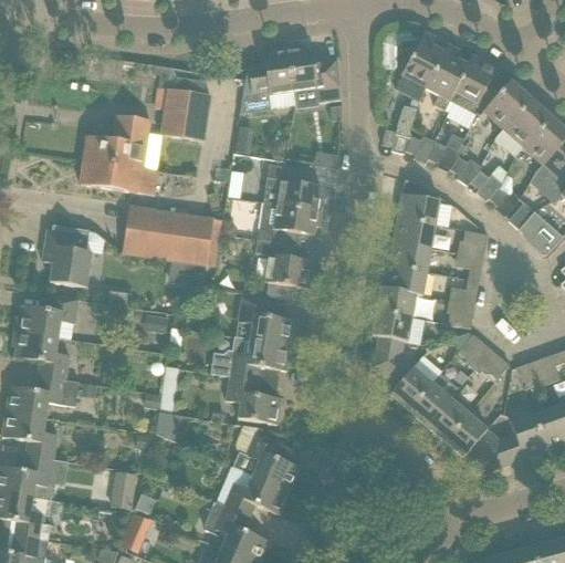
[(419,102),(425,89),(443,53),(442,52),(430,45),(435,39),(424,33),(401,75),(395,90),(419,102)]
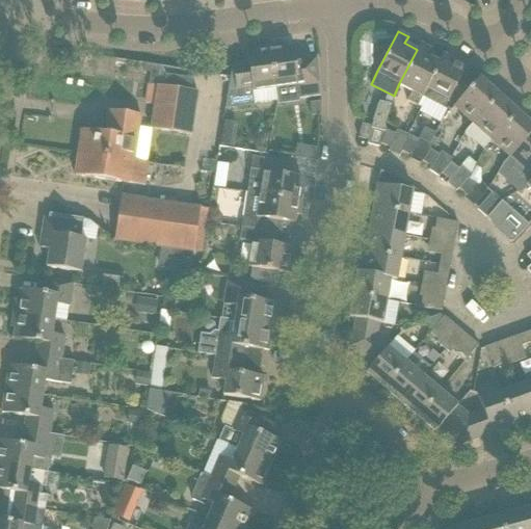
[(426,85),(440,61),(439,60),(426,55),(430,48),(420,42),(416,49),(417,50),(399,83),(412,89),(407,98),(418,104),(422,95),(427,86),(426,85)]
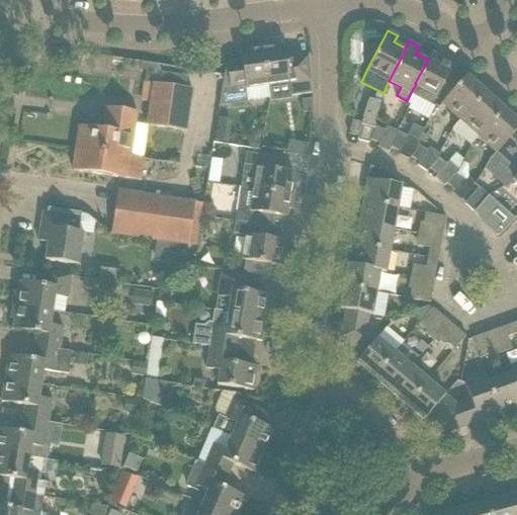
[(262,44),(268,84),(289,81),(291,94),(312,91),(310,53),(291,56),(291,58),(287,59),(285,44),(276,45),(276,41),(262,44)]
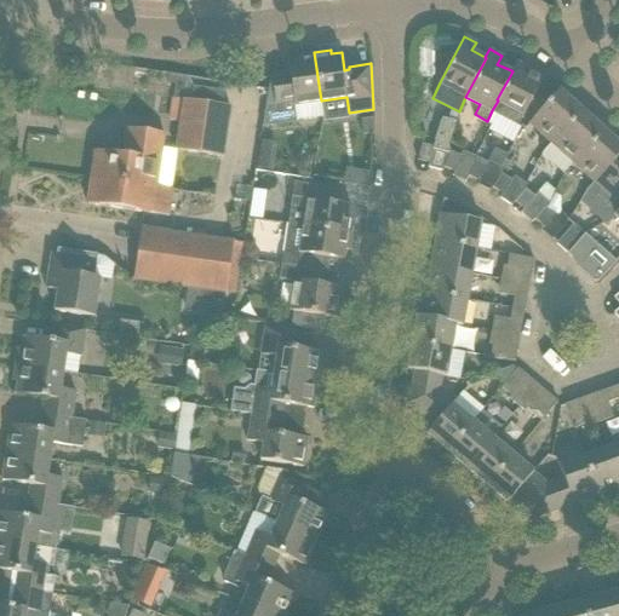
[(294,104),(321,101),(314,52),(297,55),(298,58),(287,59),(294,104)]
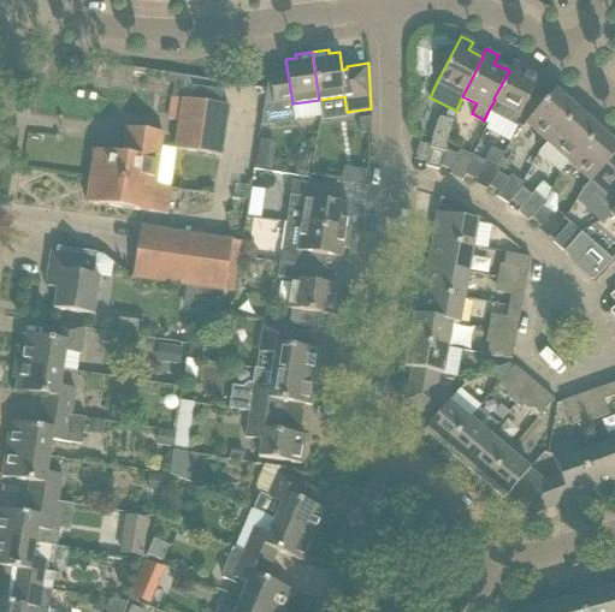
[(495,100),(489,110),(515,123),(540,75),(513,60),(508,70),(509,71),(494,99),(495,100)]
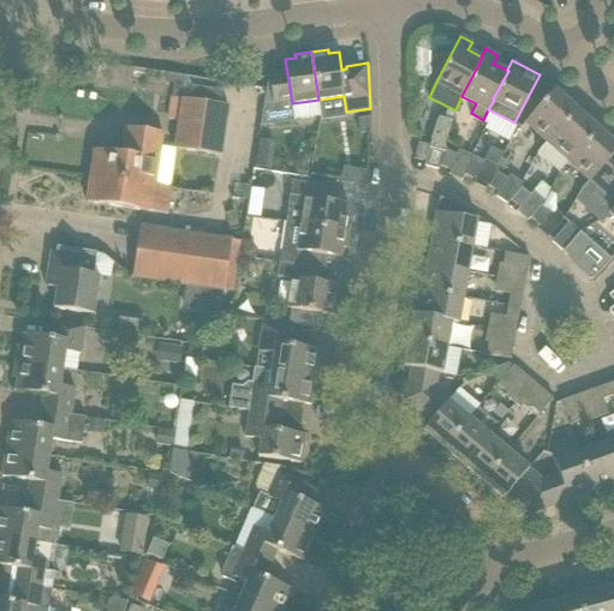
[(168,119),(178,120),(174,148),(221,154),(228,103),(221,102),(224,81),(168,71),(167,81),(174,81),(168,119)]
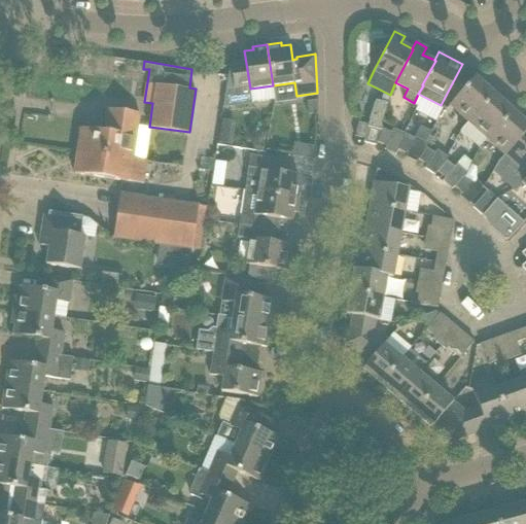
[(450,103),(468,120),(493,93),(475,75),(450,103)]
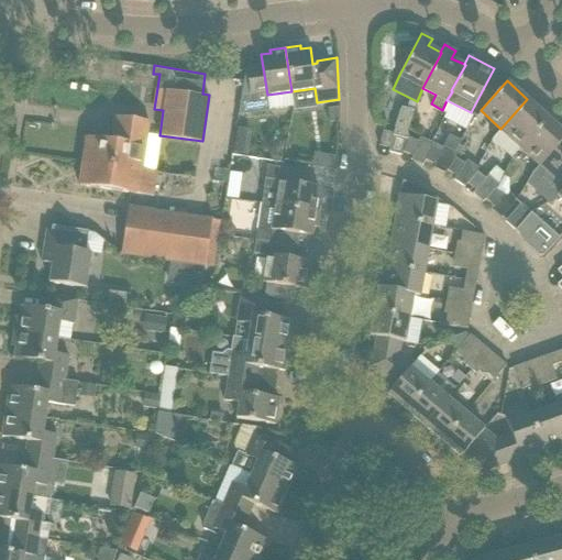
[(500,129),(519,146),(547,117),(527,99),(500,129)]
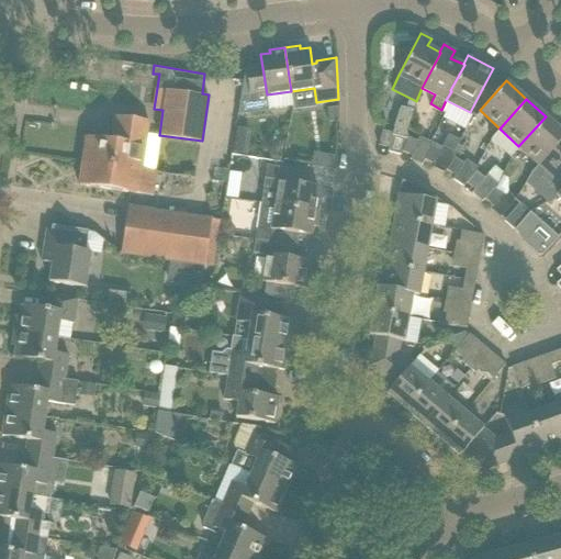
[(407,135),(407,130),(414,108),(401,105),(393,129),(393,131),(382,129),(379,143),(389,146),(388,149),(388,151),(401,154),(402,149),(407,135)]
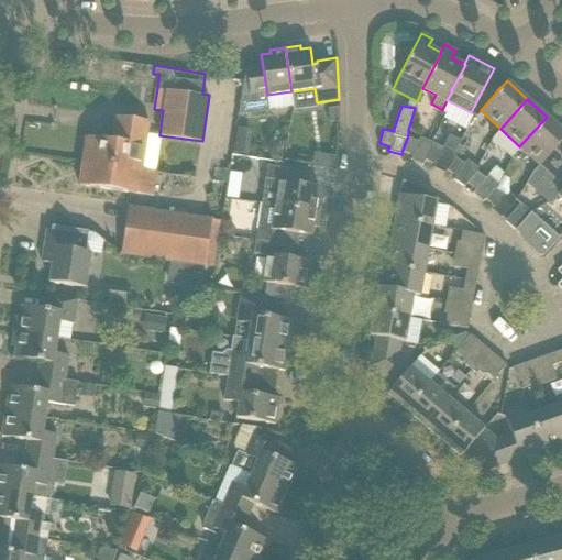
[(86,135),(83,160),(142,167),(150,120),(116,114),(112,139),(86,135)]
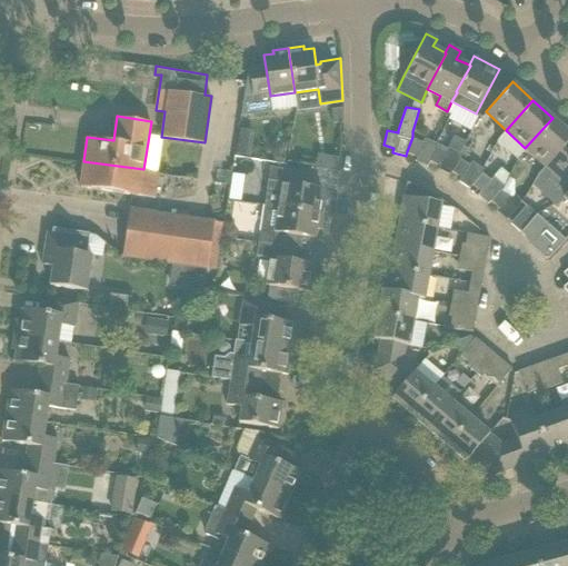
[(525,148),(546,166),(567,140),(567,131),(552,118),(525,148)]
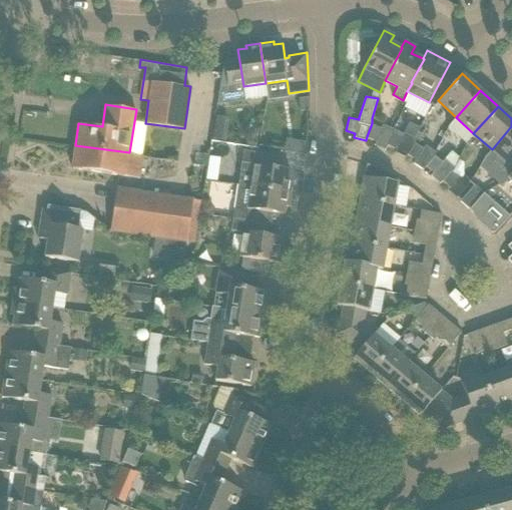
[(406,156),(407,153),(414,138),(420,125),(410,120),(403,135),(394,131),(388,143),(397,148),(395,151),(406,156)]
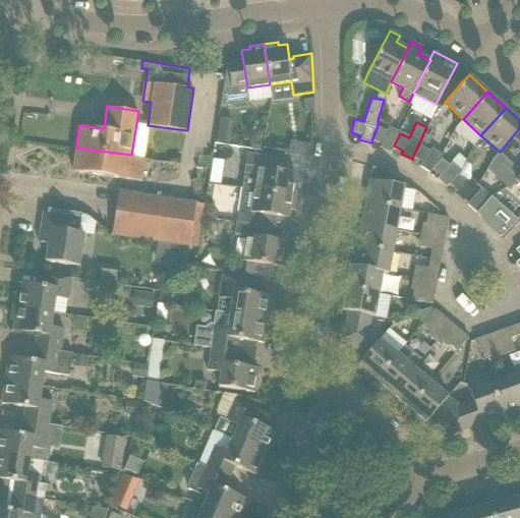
[(392,151),(394,146),(400,130),(388,126),(387,129),(378,125),(372,138),(382,142),(380,147),(392,151)]
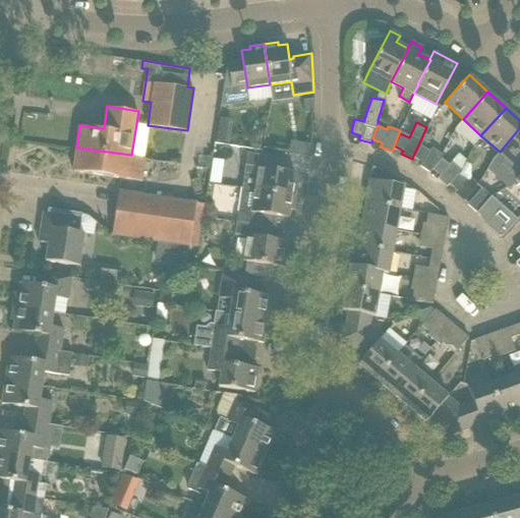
[(519,128),(500,152),(519,170),(519,128)]
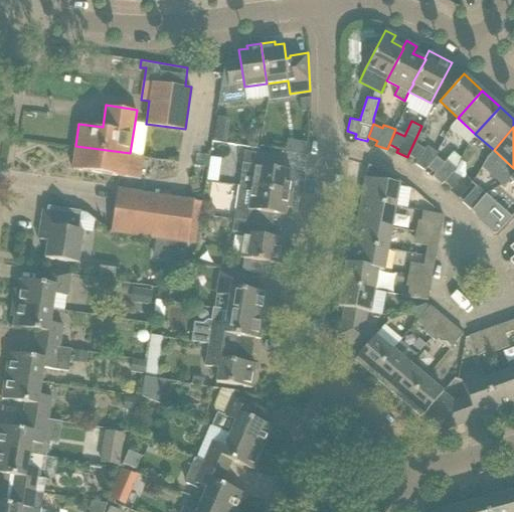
[(408,154),(416,159),(417,160),(424,148),(416,142),(408,154)]
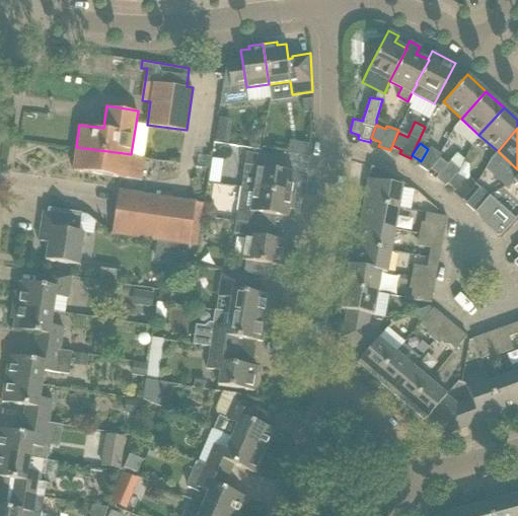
[(144,156),(131,154),(76,147),(73,169),(141,179),(144,156)]
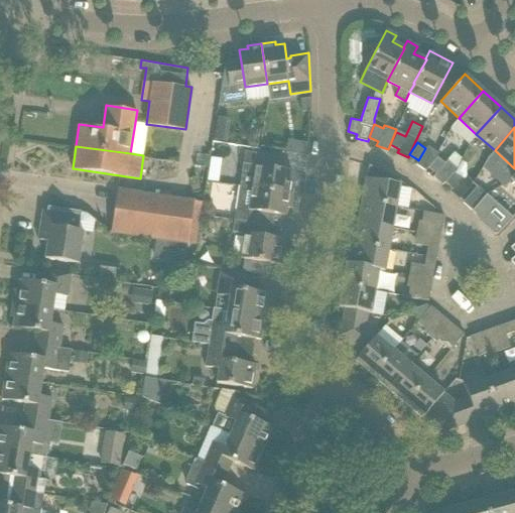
[(244,150),(239,184),(292,193),(294,178),(291,178),(292,169),(272,167),(274,155),(244,150)]
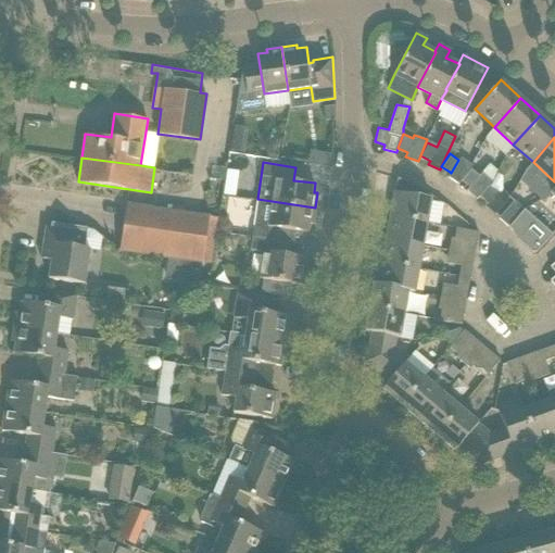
[(462,179),(469,186),(479,175),(471,167),(462,179)]
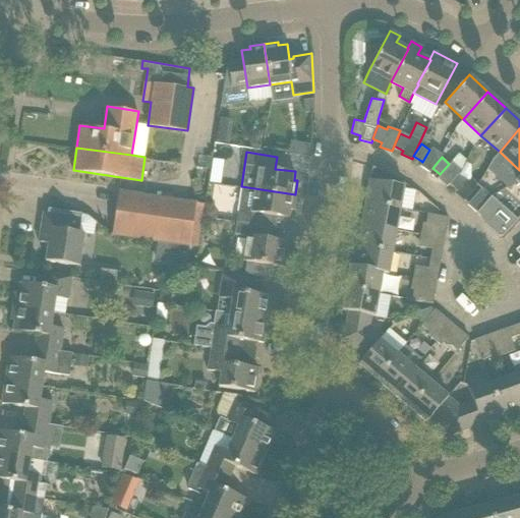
[(366,199),(400,206),(412,208),(415,188),(397,176),(384,170),(372,166),(370,178),(369,178),(366,199)]
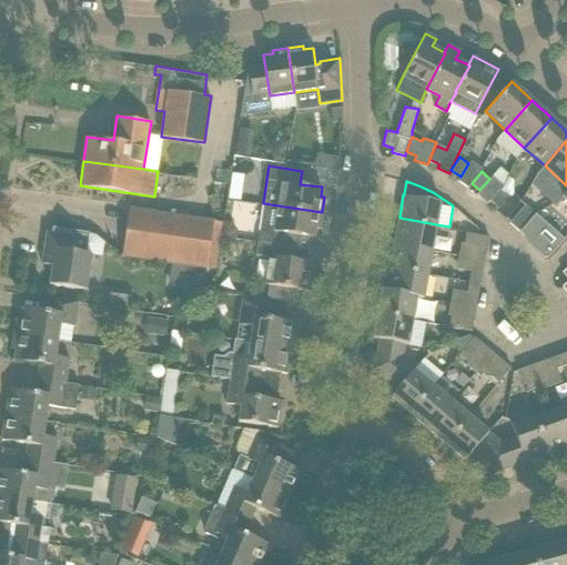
[(490,199),(498,207),(508,194),(500,188),(490,199)]
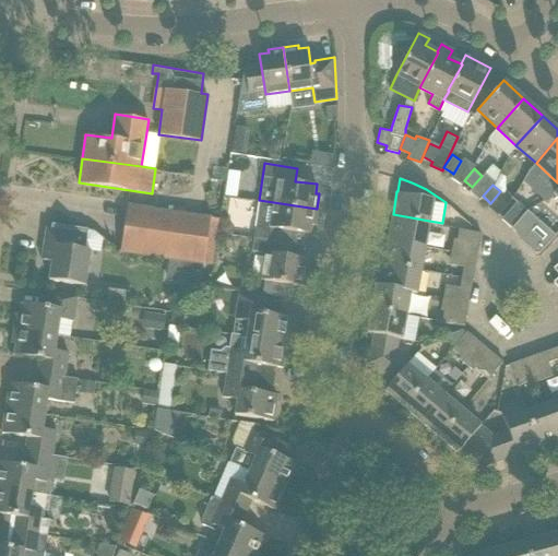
[(256,224),(253,237),(286,241),(288,229),(309,233),(311,223),(315,224),(317,209),(259,200),(254,223),(256,224)]
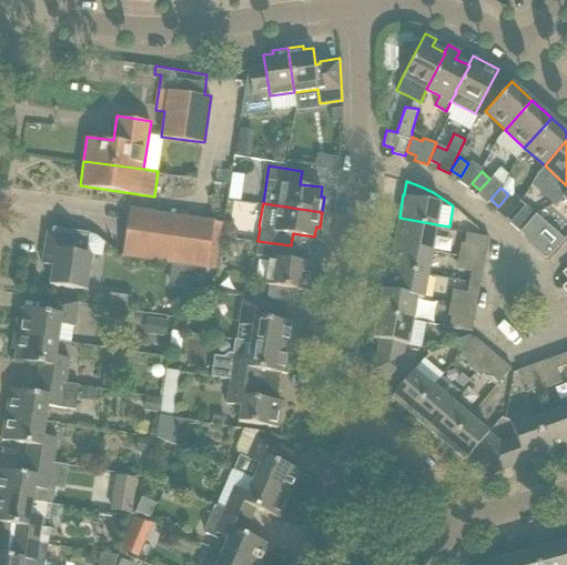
[(509,221),(520,230),(536,212),(525,203),(509,221)]
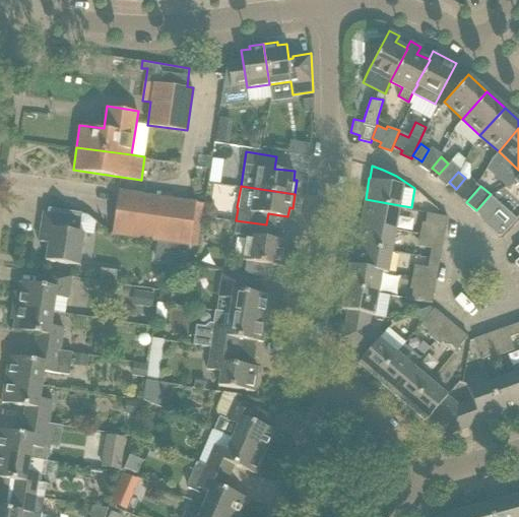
[(118,191),(112,234),(198,246),(204,203),(118,191)]
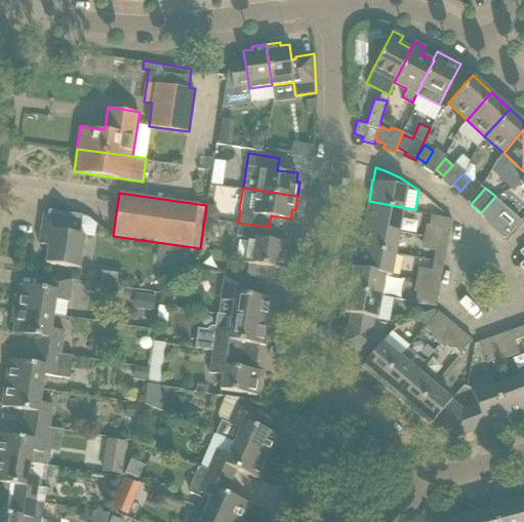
[(369,201),(365,223),(399,229),(403,207),(369,201)]
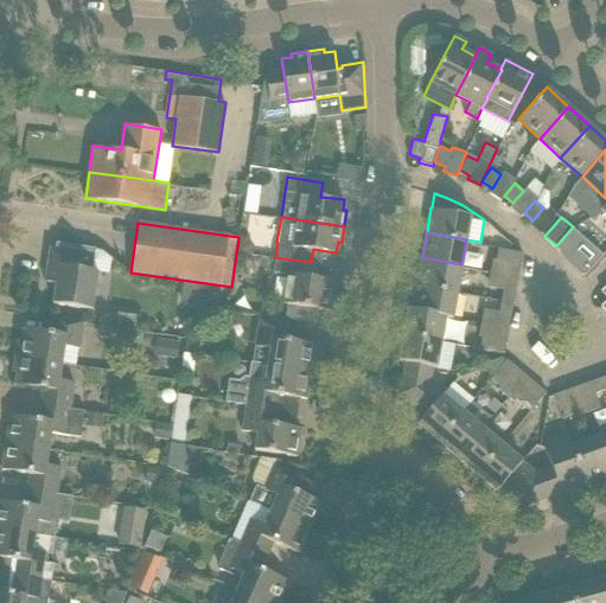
[(240,235),(237,249),(252,251),(253,242),(249,237),(240,235)]
